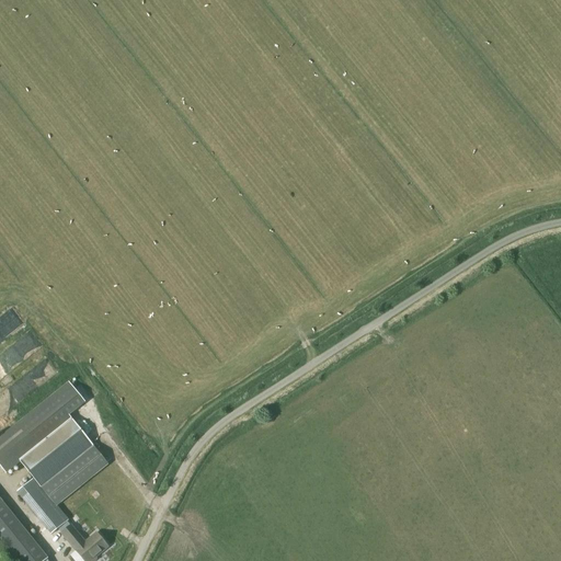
[(0,341),(23,322),(11,307),(0,316),(0,341)]
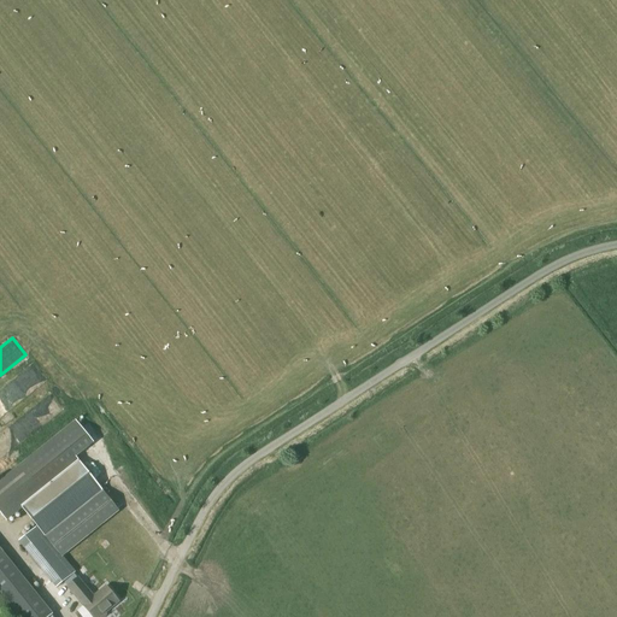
[(34,363),(1,387),(5,392),(0,394),(0,395),(9,409),(47,381),(34,363)]
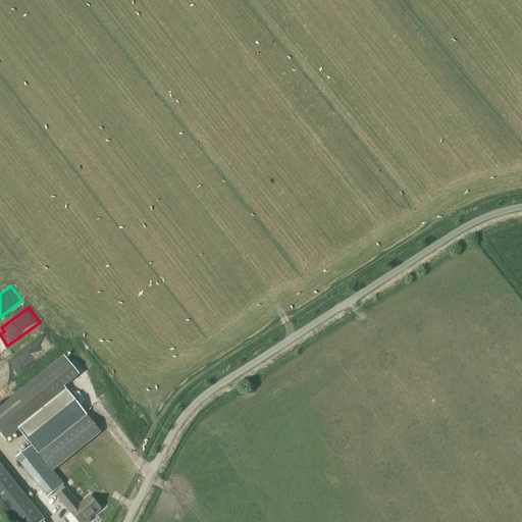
[(32,446),(40,456),(53,472),(101,432),(62,384),(77,371),(64,356),(0,407),(0,431),(6,438),(18,429),(31,445),(32,446)]
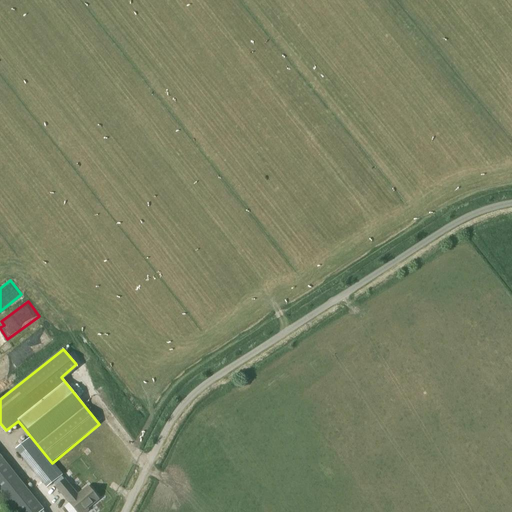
[(31,437),(16,449),(47,488),(62,476),(52,463),(39,447),(31,437)]
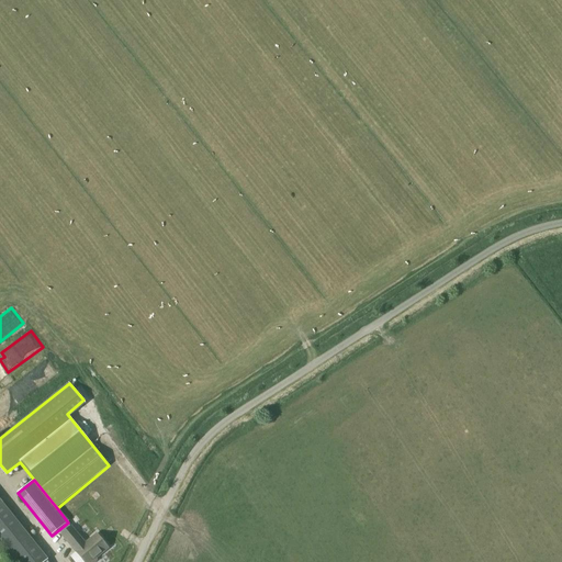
[(0,498),(0,539),(18,561),(45,561),(48,560),(0,498)]
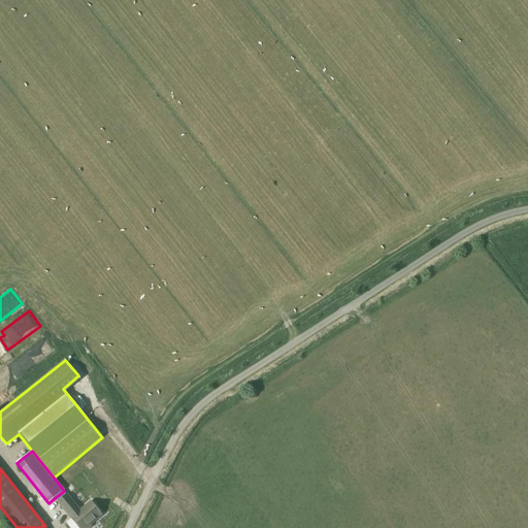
[(71,519),(66,523),(69,527),(90,527),(91,527),(91,526),(90,524),(101,515),(91,502),(80,510),(73,502),(65,509),(72,518),(71,519)]
